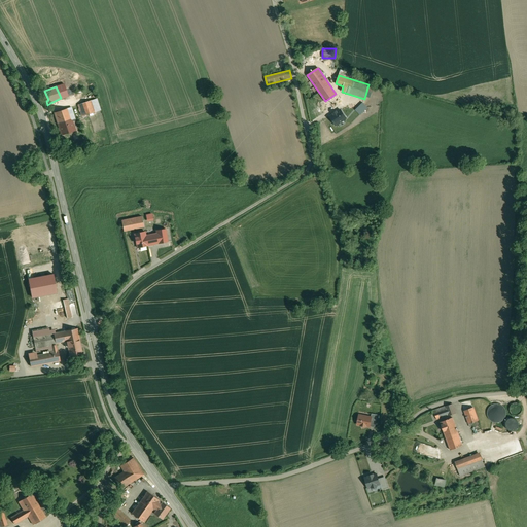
[(325,101),(318,104),(324,113),(342,102),(336,94),(325,101)]
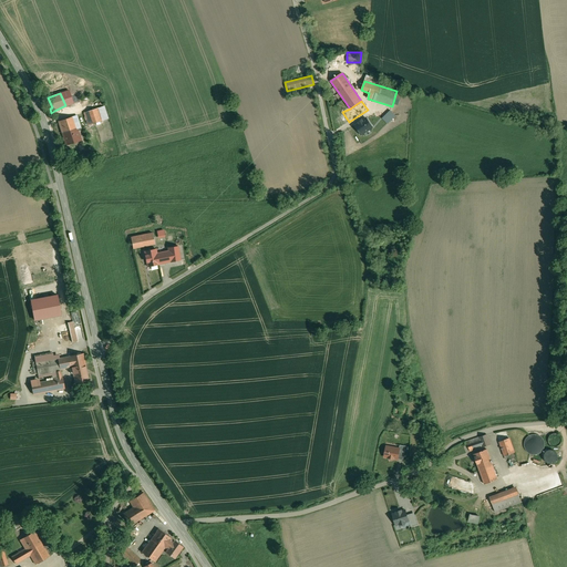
[(98,107),(84,113),(89,125),(102,121),(98,107)]
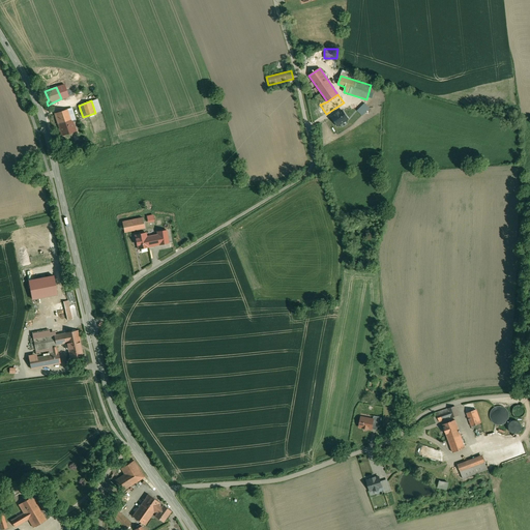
[(370,109),(364,104),(357,111),(362,116),(370,109)]
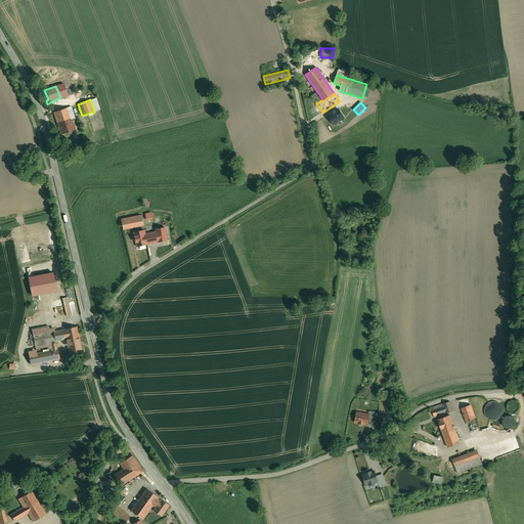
[(68,107),(54,112),(61,134),(75,130),(71,118),(68,107)]
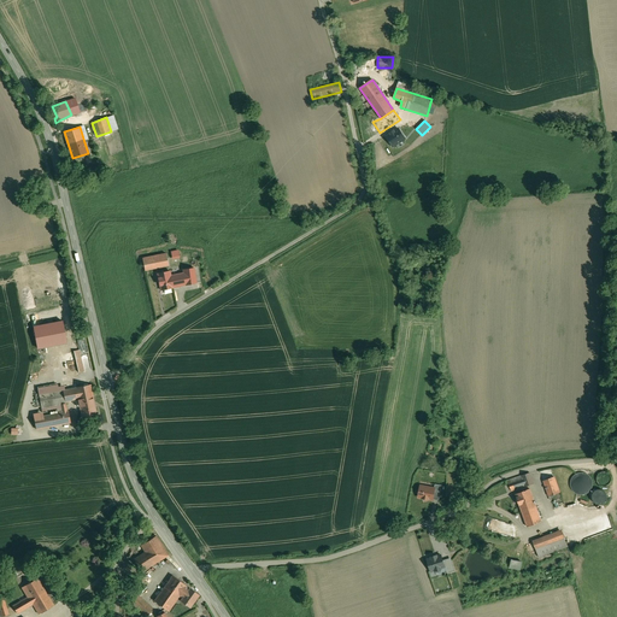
[(399,129),(386,136),(393,147),(405,139),(399,129)]
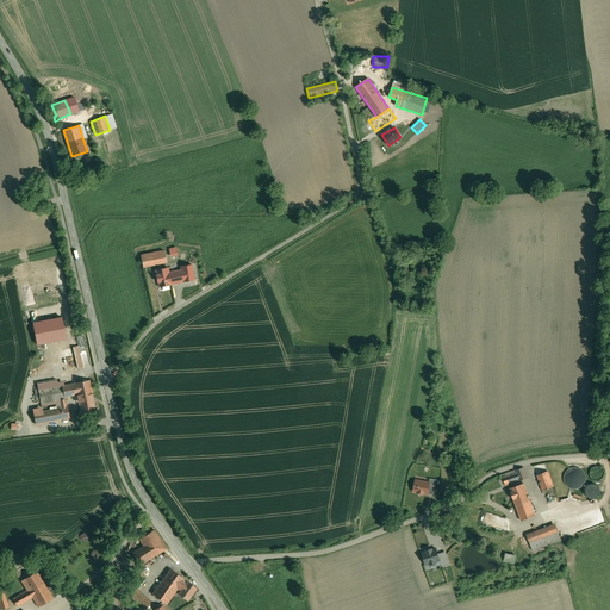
[(163,246),(139,250),(143,267),(167,262),(163,246)]
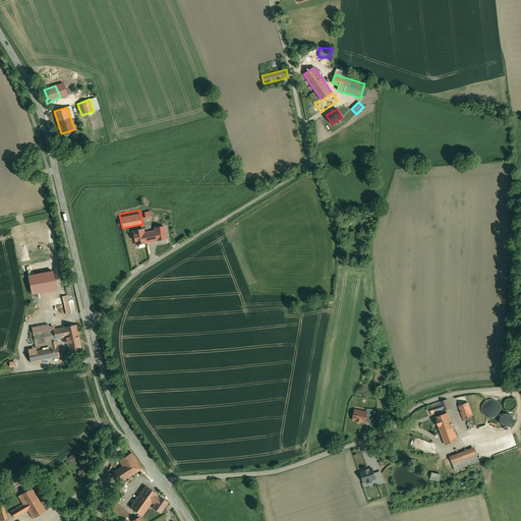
[(164,227),(155,228),(155,230),(145,233),(147,243),(166,239),(164,227)]
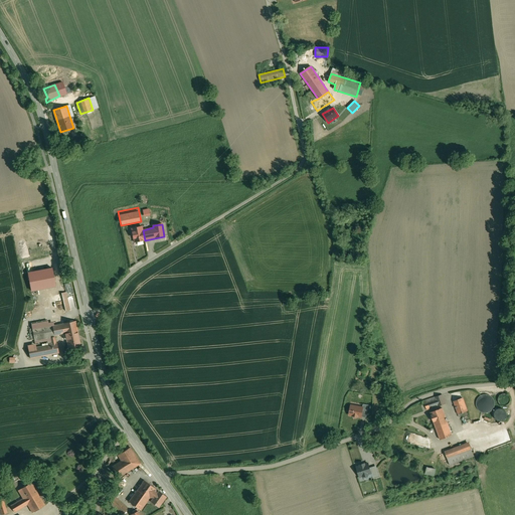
[(142,226),(131,228),(134,242),(145,240),(143,230),(142,226)]
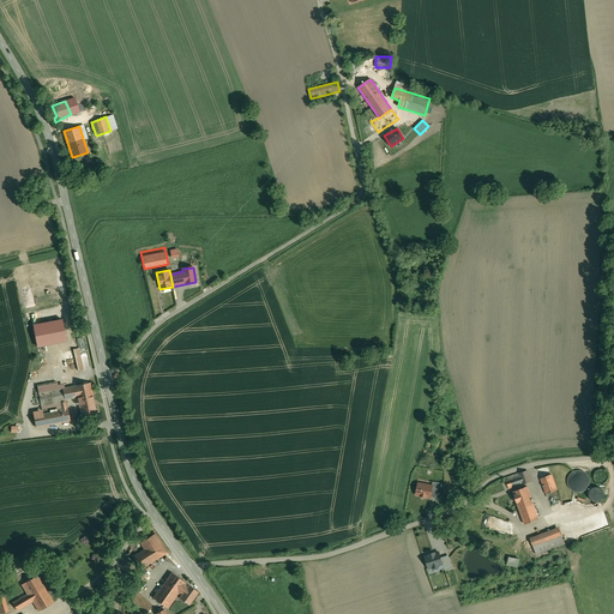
[(61,319),(34,324),(38,347),(66,342),(61,319)]
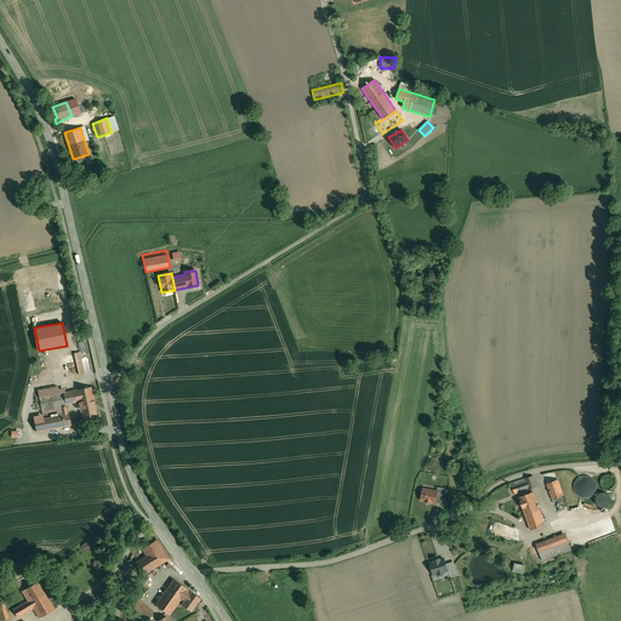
[(81,352),(74,353),(80,375),(86,374),(81,352)]
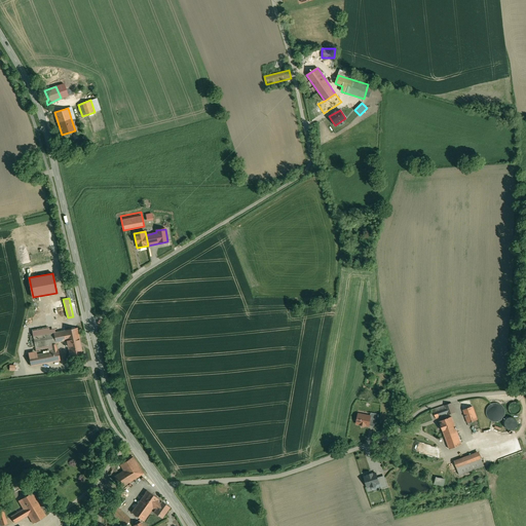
[(59,313),(51,314),(53,323),(61,321),(59,313)]
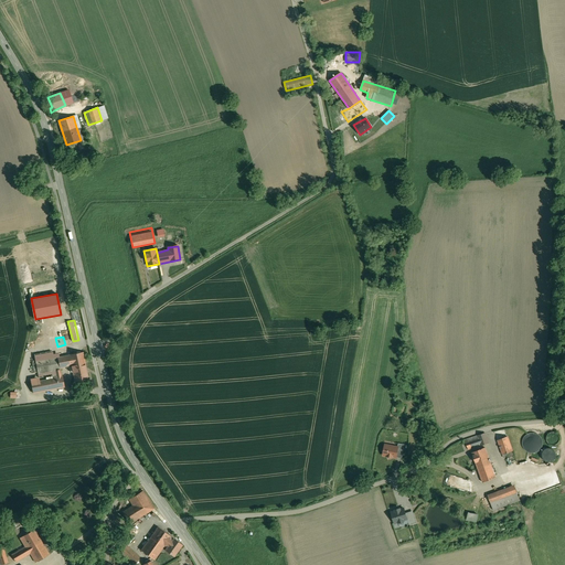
[(83,352),(35,362),(38,373),(55,370),(56,377),(62,376),(61,368),(71,366),(70,363),(84,360),(83,352)]
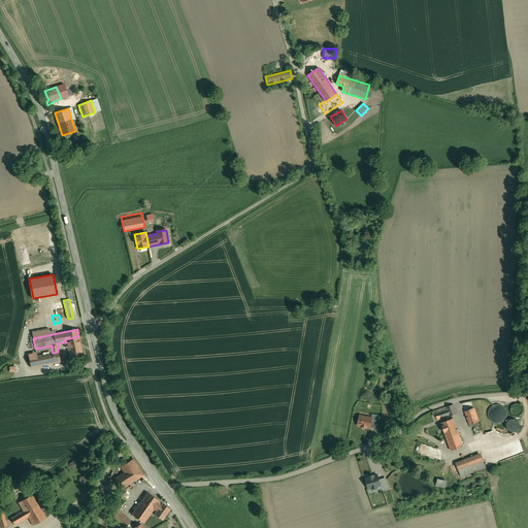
[(78,336),(65,339),(66,342),(67,349),(68,348),(70,357),(83,354),(78,336)]
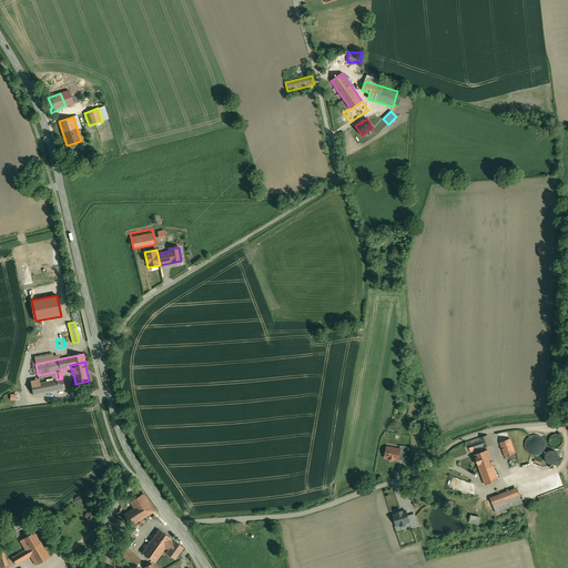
[(57,379),(31,385),(33,395),(64,389),(62,378),(57,379)]
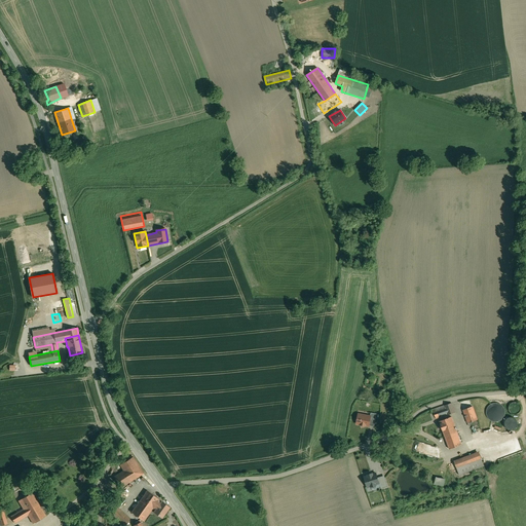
[(497,421),(502,418),(504,413),(504,408),(501,404),(496,402),(490,404),(487,407),(486,413),(488,417),(492,420),(497,421)]
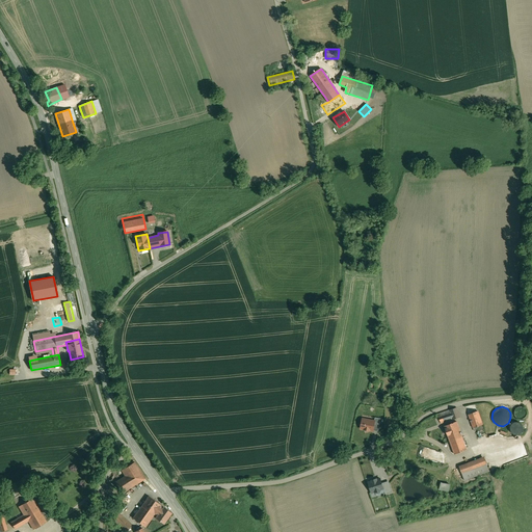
[(521,406),(519,406),(517,407),(516,408),(515,408),(515,409),(514,410),(514,411),(514,413),(514,414),(514,415),(515,416),(515,417),(516,418),(517,418),(519,419),(520,419),(521,419),(522,419),(523,419),(524,418),(525,418),(525,417),(526,417),(526,416),(527,415),(527,414),(527,413),(527,411),(527,410),(526,409),(525,408),(525,407),(524,407),(523,406),(522,406),(521,406)]
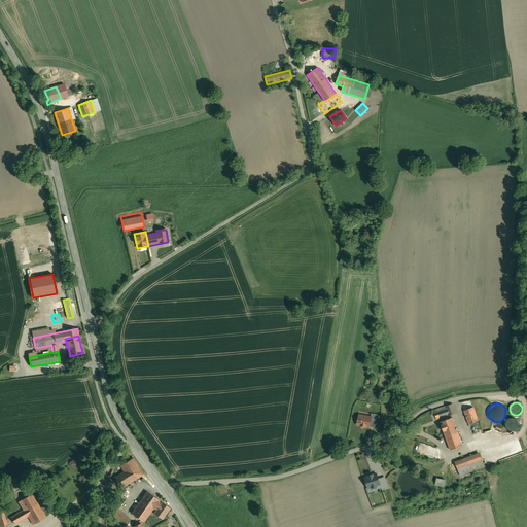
[(452,403),(433,410),(436,417),(448,414),(449,415),(456,413),(452,403)]
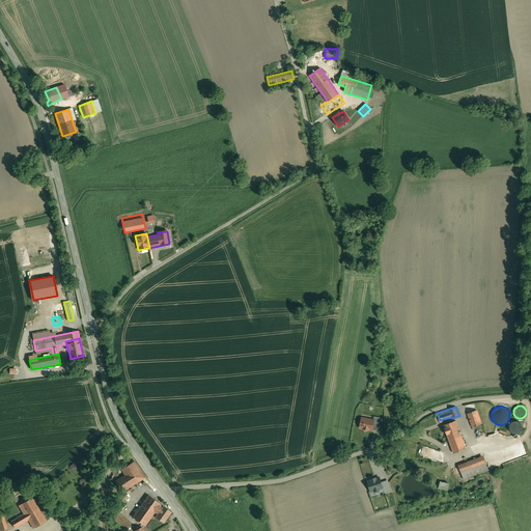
[(477,410),(468,413),(472,427),(481,423),(477,410)]
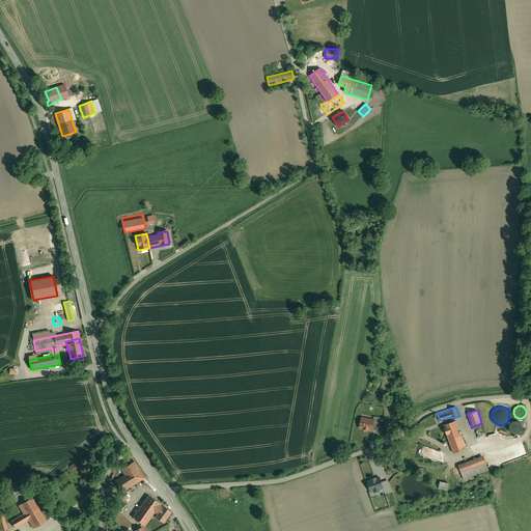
[(373,420),(362,418),(360,427),(364,428),(368,429),(372,429),(373,421),(374,420),(373,420)]
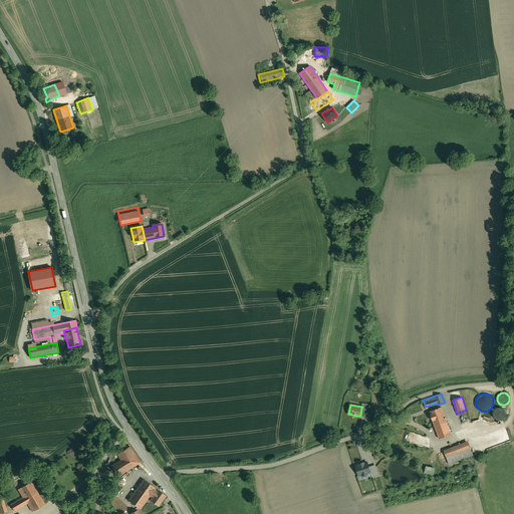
[(441,407),(429,412),(434,424),(446,420),(441,407)]
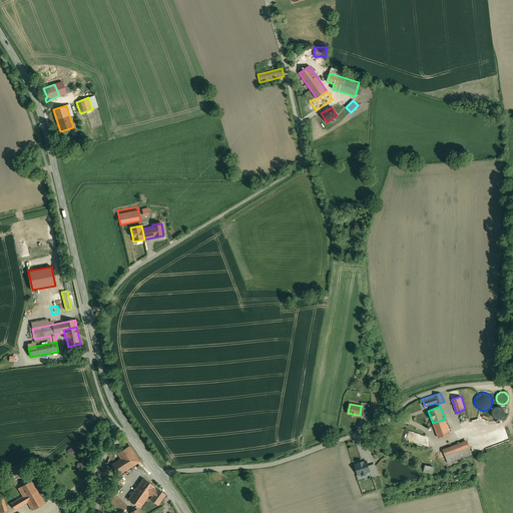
[(500,418),(503,417),(504,414),(504,410),(502,408),(499,407),(495,407),(493,410),(492,413),(494,416),(496,418),(500,418)]
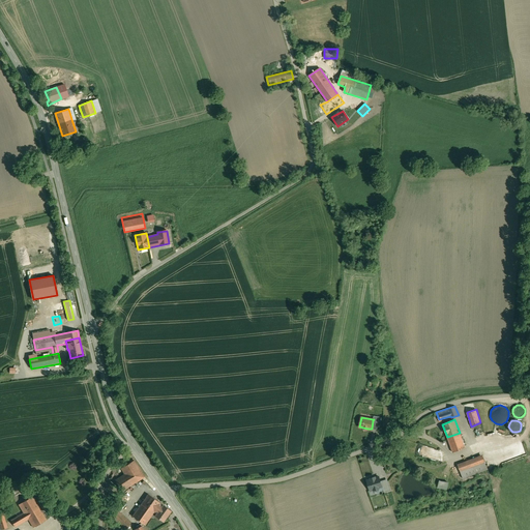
[(460,433),(447,437),(451,448),(464,443),(460,433)]
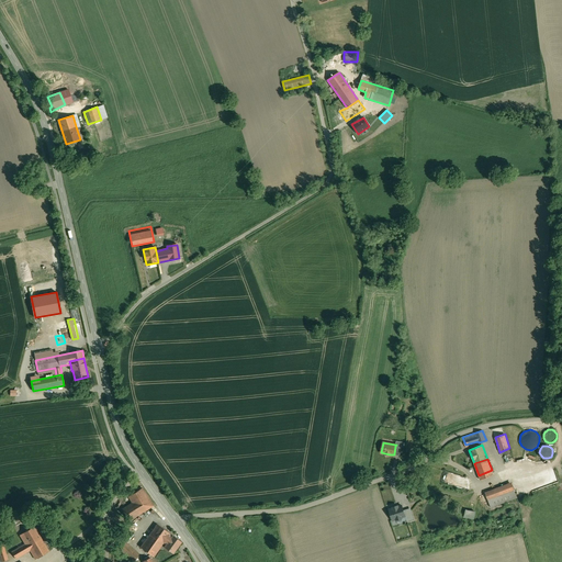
[(559,482),(554,469),(541,473),(546,486),(559,482)]
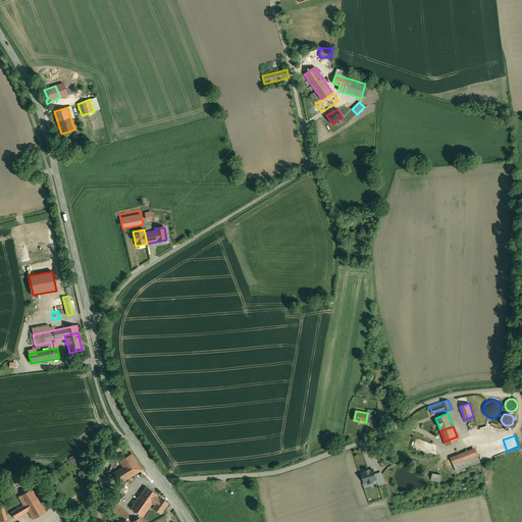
[(457,436),(445,441),(446,446),(458,440),(457,436)]
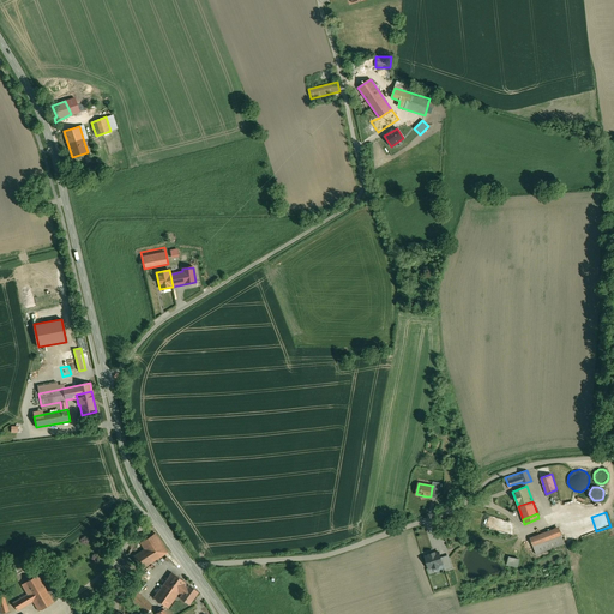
[(560,530),(531,541),(536,554),(565,543),(563,536),(560,530)]
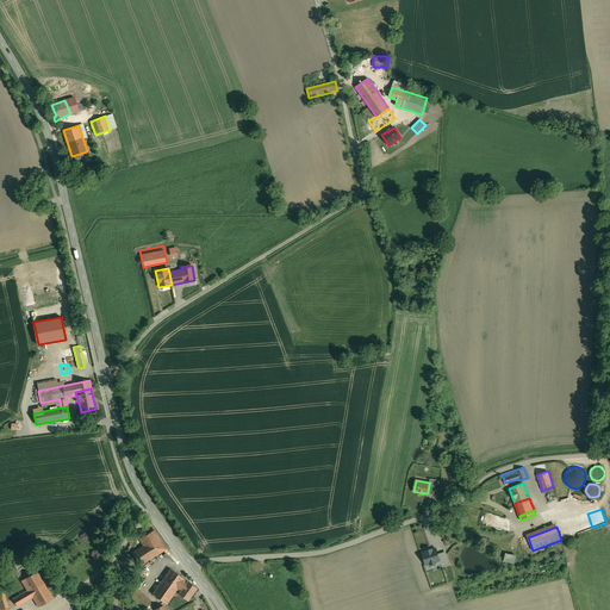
[(154,530),(139,539),(143,546),(132,553),(141,565),(166,548),(154,530)]
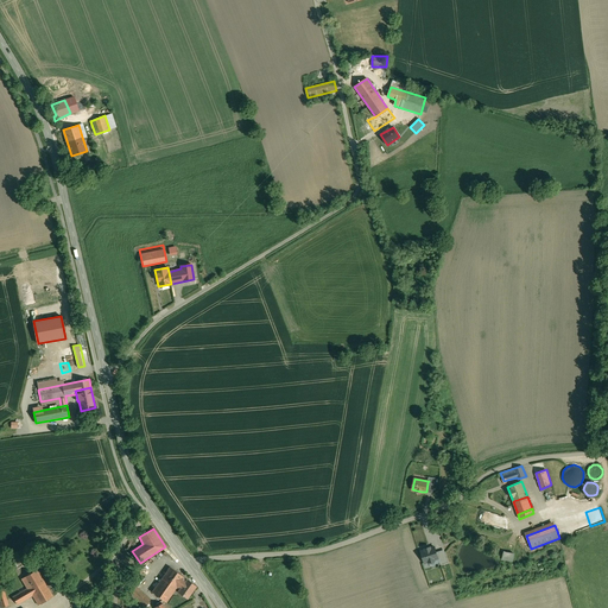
[(430,548),(425,549),(425,550),(420,551),(425,563),(429,561),(429,562),(435,561),(435,559),(438,558),(437,552),(435,546),(431,548),(430,548)]
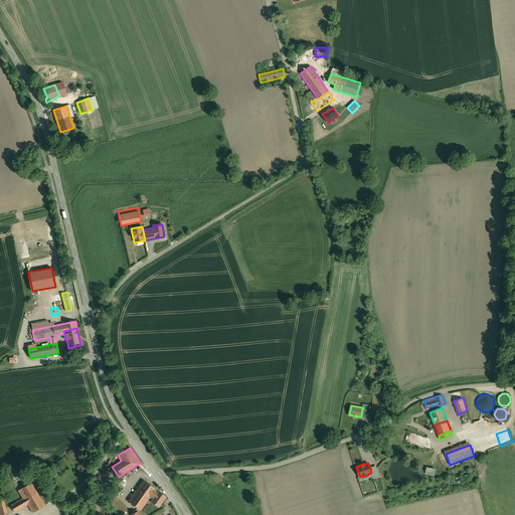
[(373,478),(379,476),(376,466),(370,468),(371,473),(373,478)]
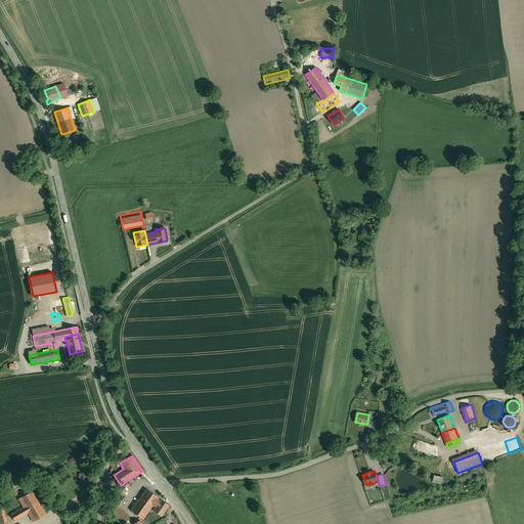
[(433,482),(443,483),(444,476),(435,475),(433,482)]
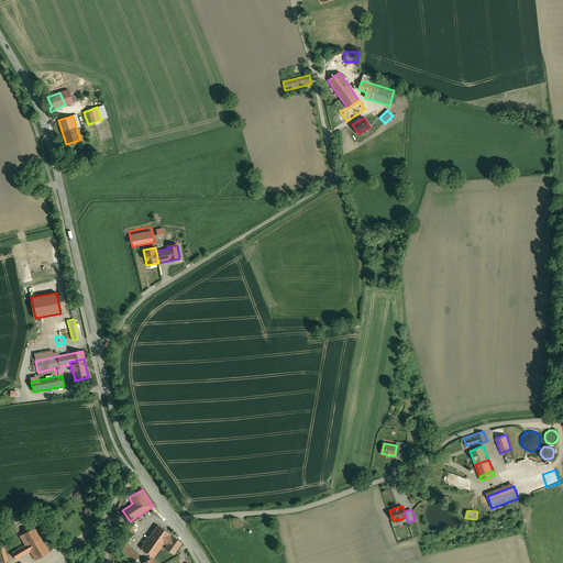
[(157,525),(141,548),(154,558),(161,549),(163,551),(165,548),(173,554),(174,554),(181,542),(157,525)]
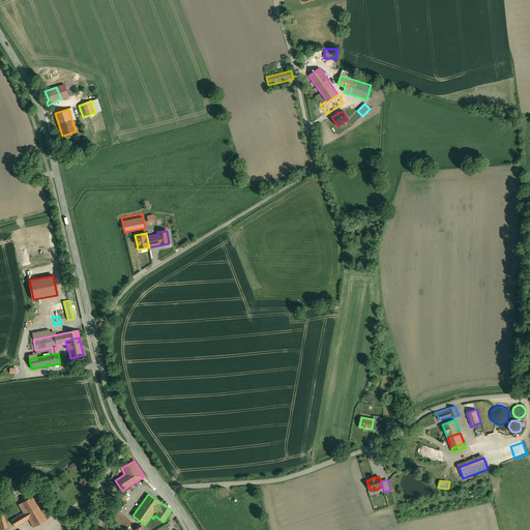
[(17,517),(10,520),(15,527),(28,519),(33,527),(46,520),(38,508),(39,508),(32,497),(19,504),(23,510),(24,512),(21,513),(17,517)]
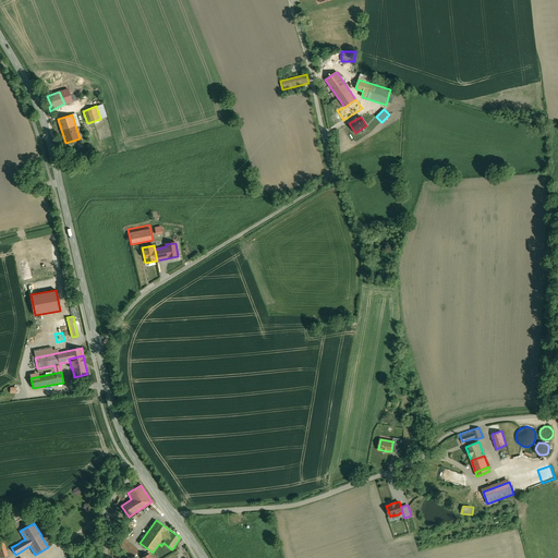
[(137,550),(123,537),(117,544),(132,557),(137,550)]
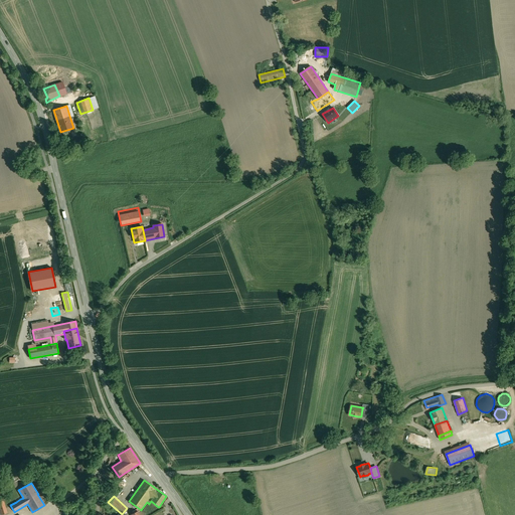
All buildings are outlined.
